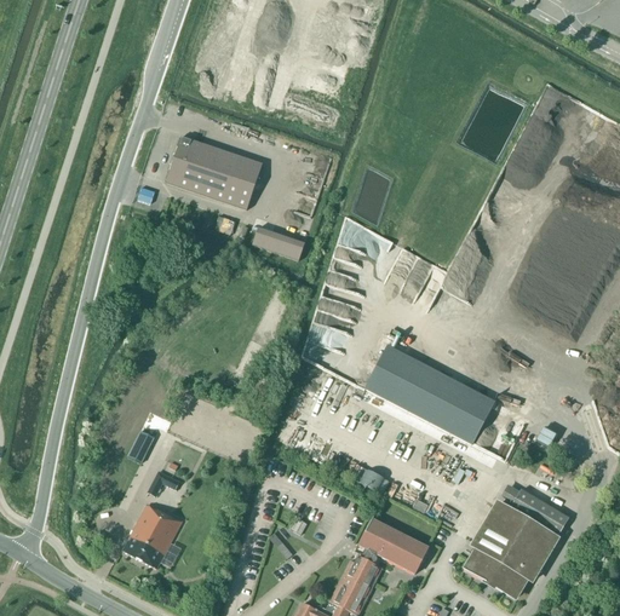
[(246,208),(262,162),(181,136),(165,182),(246,208)]
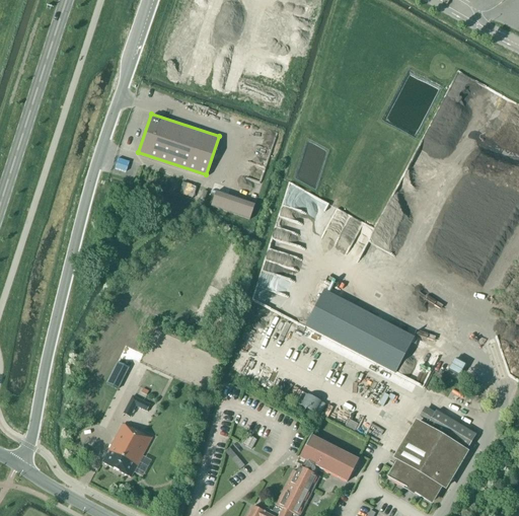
[(181,177),(178,190),(193,194),(197,182),(181,177)]
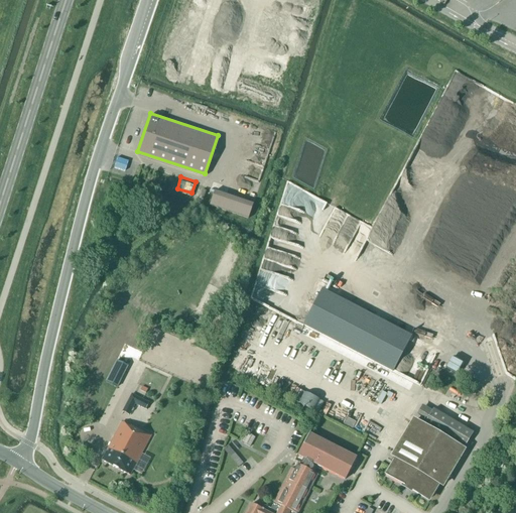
[(248,216),(253,202),(215,188),(210,203),(248,216)]
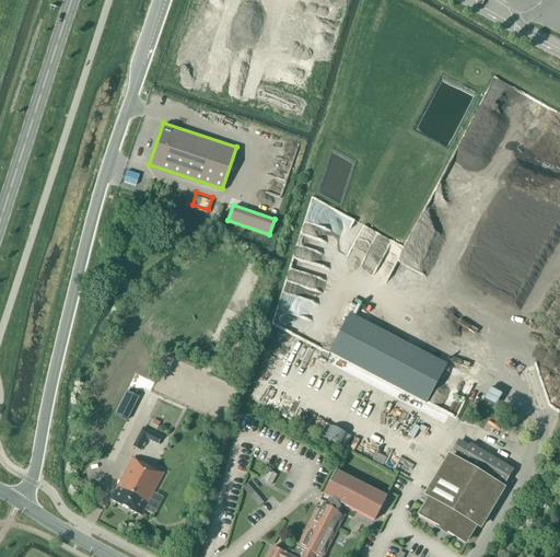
[(443,370),(346,320),(329,350),(427,402),(443,370)]
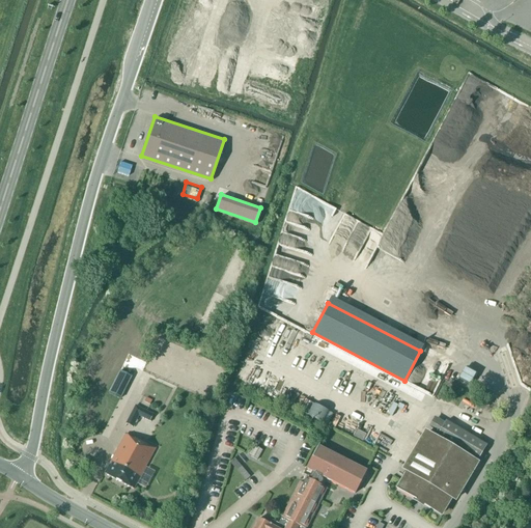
[(149,419),(154,413),(135,404),(126,421),(133,425),(138,414),(149,419)]
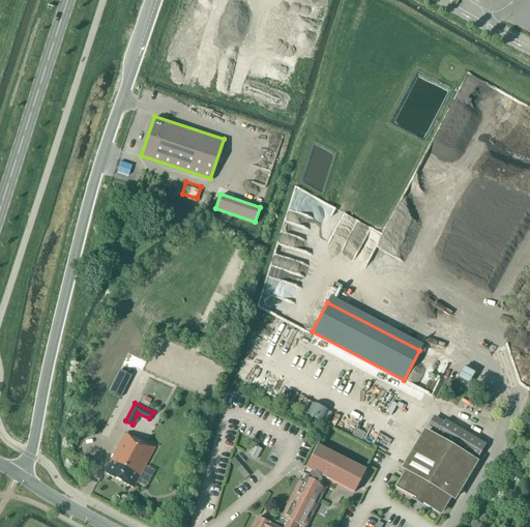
[(356,423),(357,420),(348,415),(343,427),(362,436),(366,429),(356,423)]
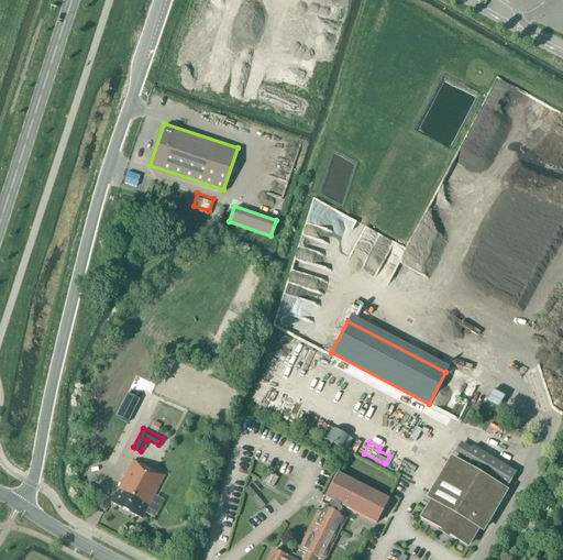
[(482,527),(516,470),(473,445),(461,463),(451,458),(429,495),(432,497),(421,517),(420,517),(446,534),(448,531),(467,542),(478,525),(482,527)]
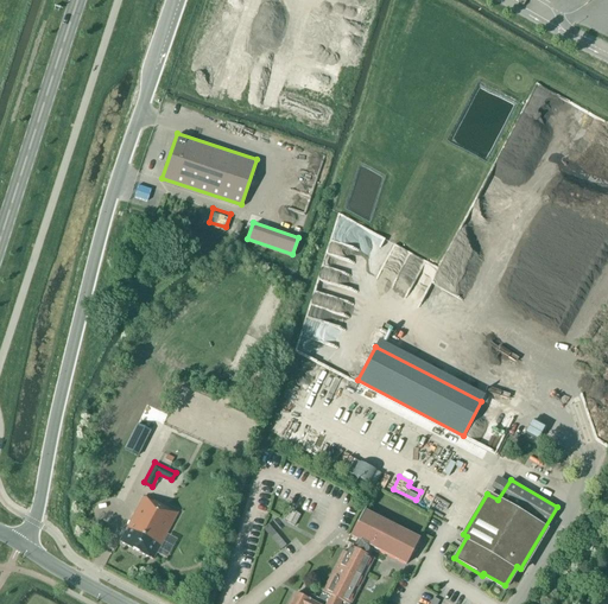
[(153,500),(144,495),(120,539),(153,557),(178,510),(153,498),(153,500)]
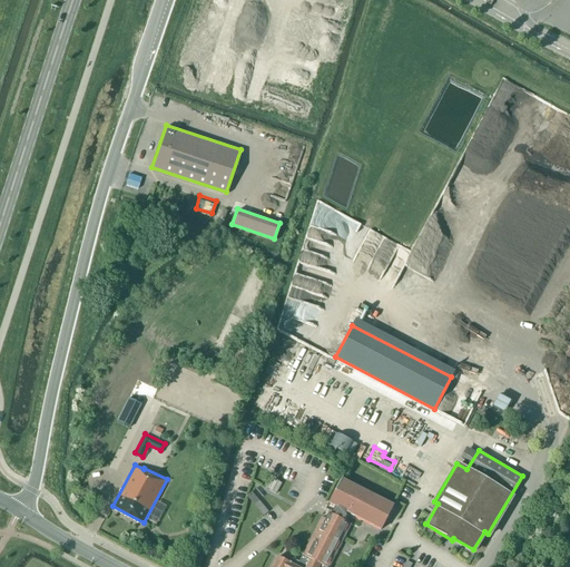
[(282,480),(274,477),(272,480),(271,479),(267,485),(269,486),(268,487),(276,491),(282,480)]
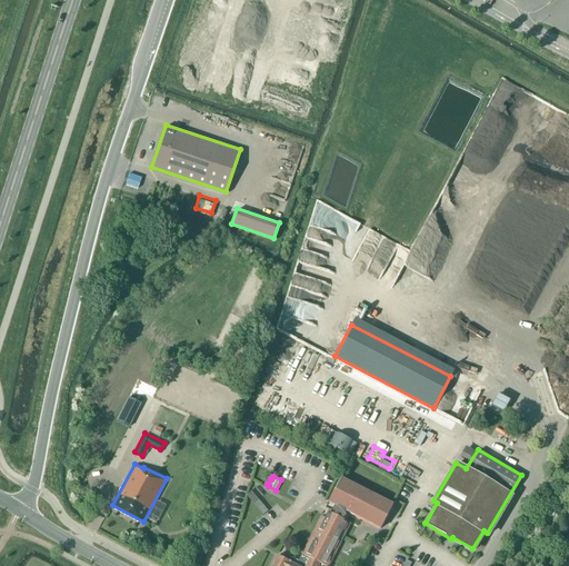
[(327,565),(328,565),(350,520),(341,516),(341,515),(342,516),(343,516),(343,515),(345,515),(346,514),(346,513),(346,512),(345,512),(345,510),(346,508),(380,526),(392,503),(341,476),(329,500),(335,503),(330,510),(328,509),(325,516),(321,514),(299,559),(285,552),(282,557),(277,554),(270,565),(327,565)]
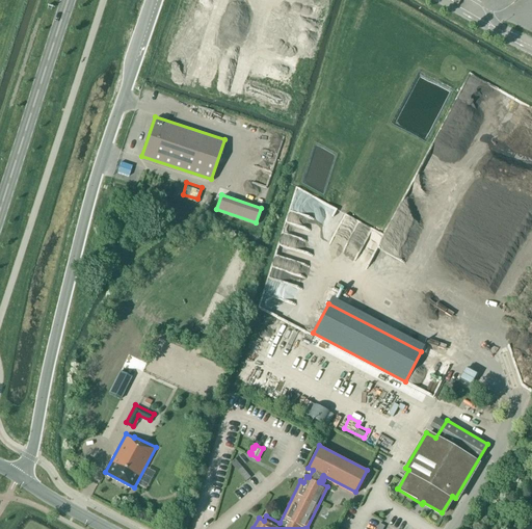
[(245,479),(250,475),(235,457),(231,461),(245,479)]
